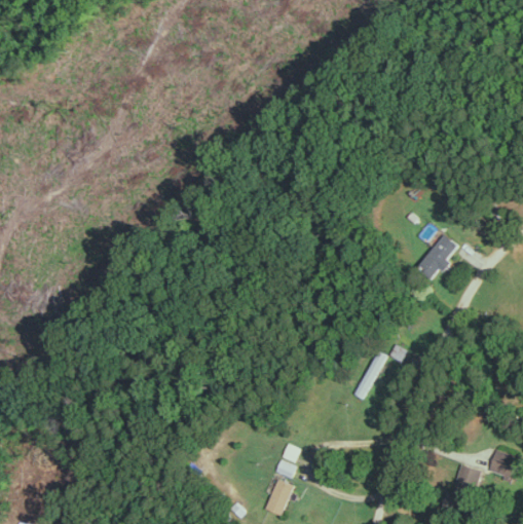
[(457,244),(440,232),(416,269),(431,277),(438,266),(442,269),(457,244)]
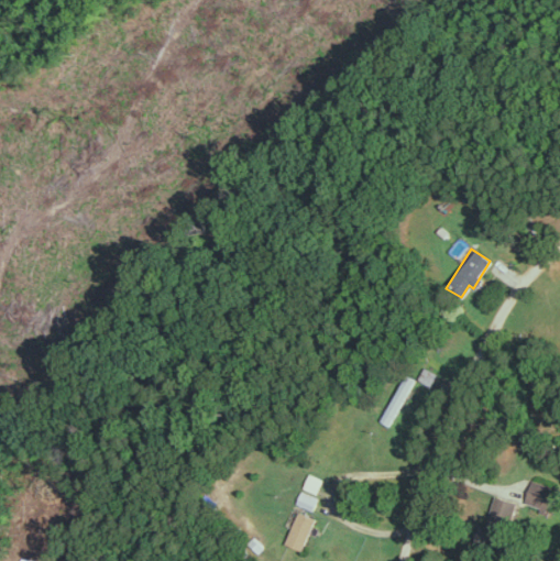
[(559,491),(533,480),(524,503),(551,512),(559,491)]
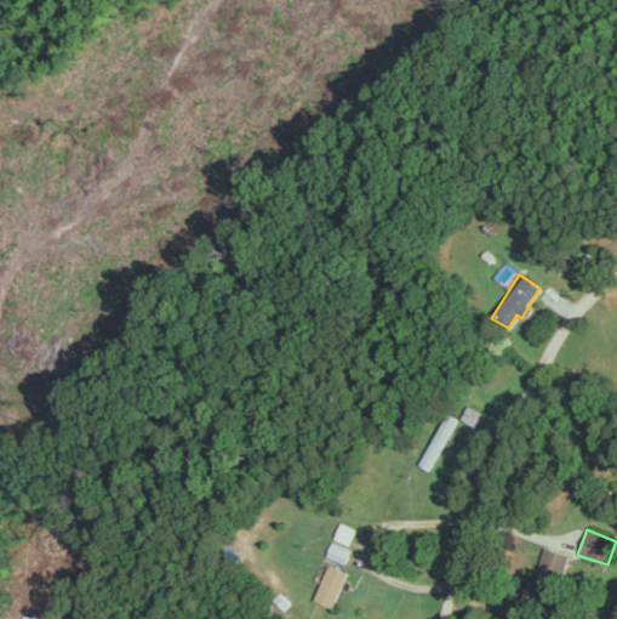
[(342,564),(348,550),(330,543),(324,557),(342,564)]
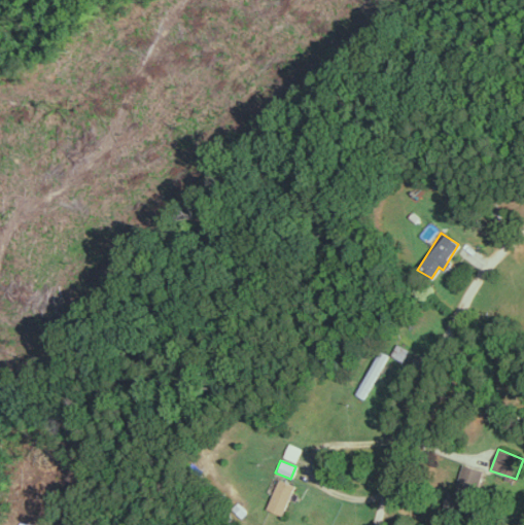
[(481,468),(460,464),(455,498),(476,501),(481,468)]
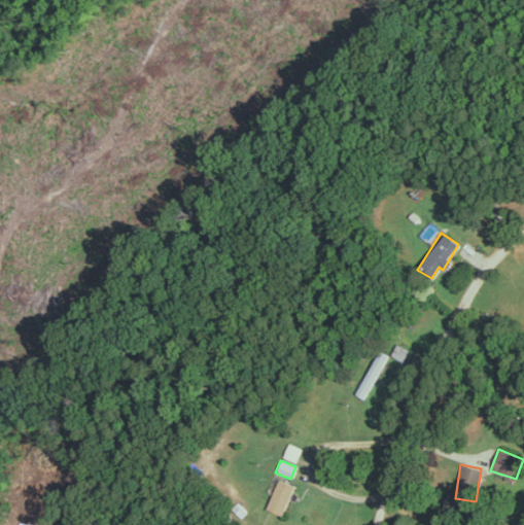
[(293,485),(277,480),(268,511),(284,516),(293,485)]
